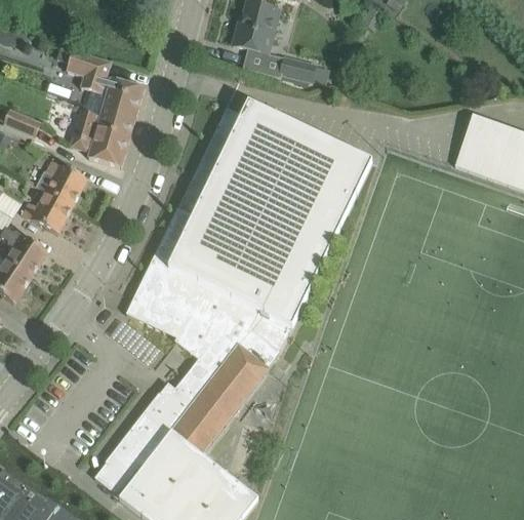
[(386,0),(385,1),(398,10),(404,0),(386,0)]
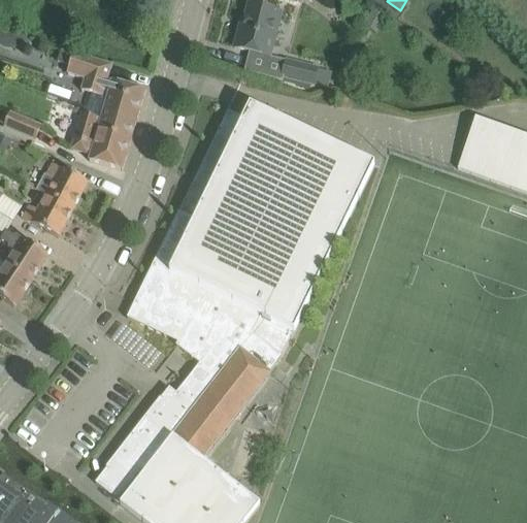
[(281,10),(267,7),(248,2),(241,25),(238,25),(233,43),(258,51),(254,65),(282,73),(321,84),(325,68),(286,58),(269,52),(281,10)]
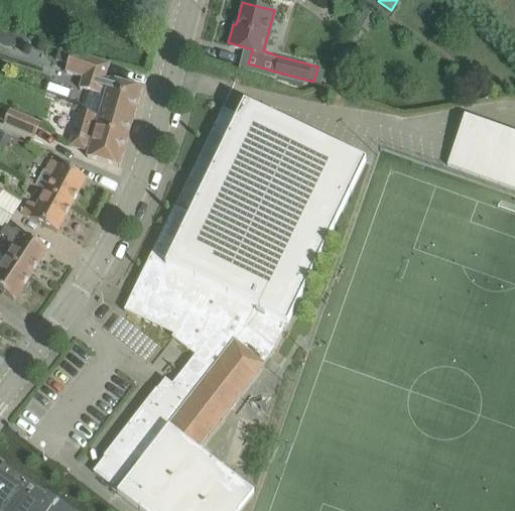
[(28,35),(17,32),(16,38),(26,41),(28,35)]
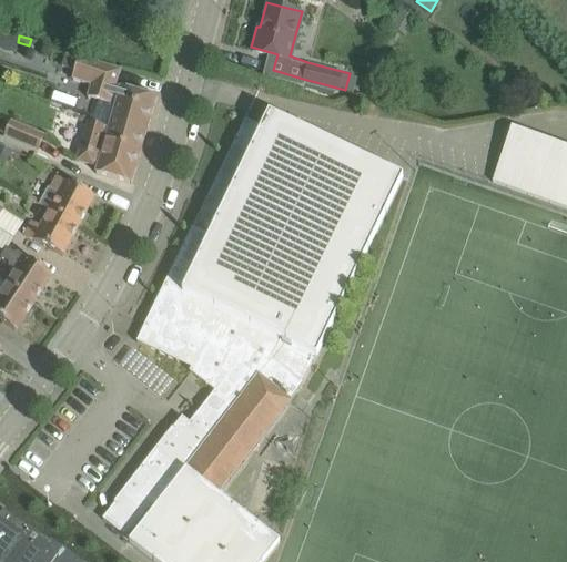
[(74,68),(79,54),(66,49),(61,63),(74,68)]
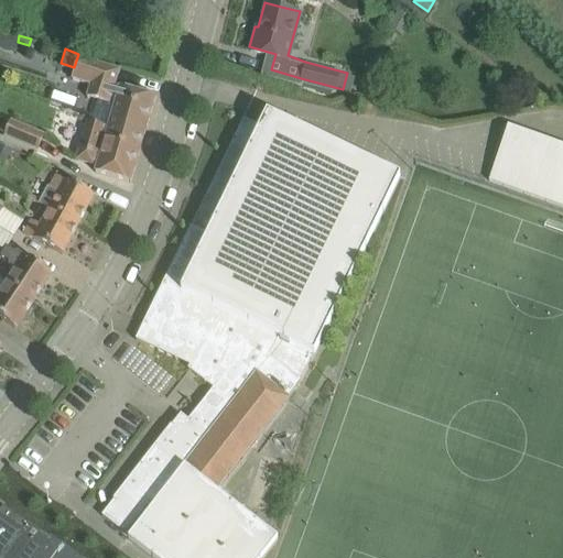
[(99,132),(139,144),(154,93),(118,83),(118,85),(114,84),(119,65),(78,53),(78,54),(74,67),(71,75),(89,81),(85,93),(107,100),(107,99),(112,100),(106,124),(101,123),(103,122),(97,120),(99,132)]
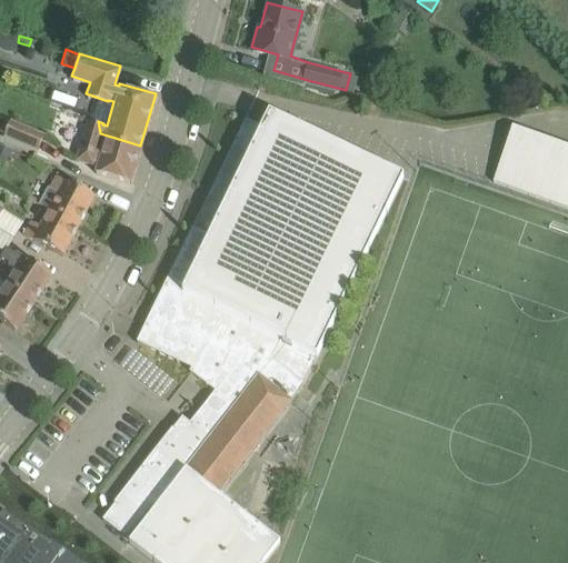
[(402,176),(367,159),(268,111),(261,123),(245,116),(191,224),(136,339),(190,365),(189,369),(213,389),(189,420),(181,414),(171,425),(113,500),(115,500),(101,516),(130,539),(128,540),(158,562),(260,562),(278,541),(218,493),(291,399),(290,396),(304,379),(402,176)]
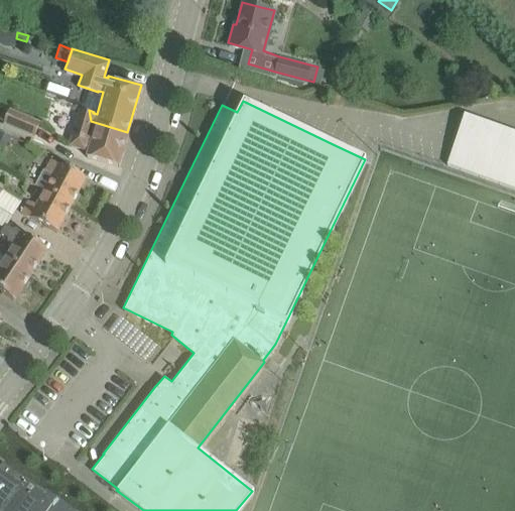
[(40,119),(9,106),(3,121),(33,134),(40,119)]
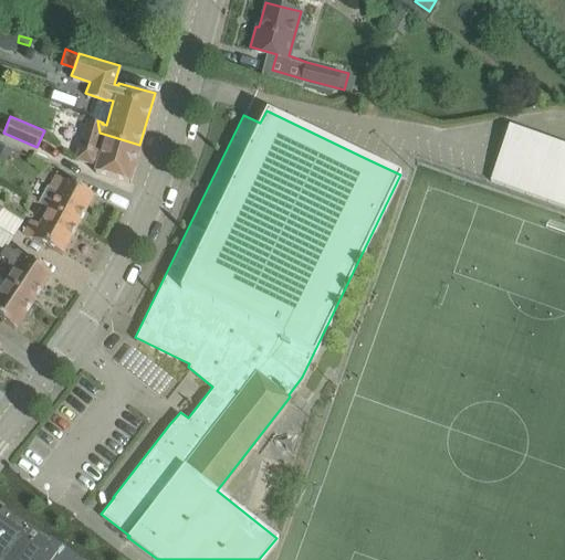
[(129,179),(139,145),(100,133),(97,120),(87,118),(77,156),(96,161),(94,168),(129,179)]
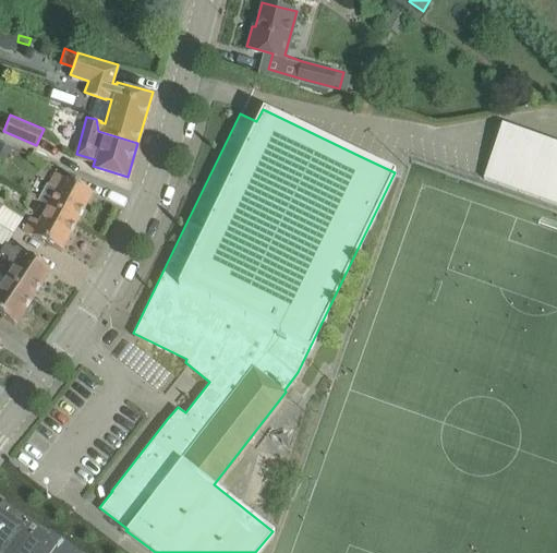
[(483,175),(556,201),(556,145),(500,125),(483,175)]
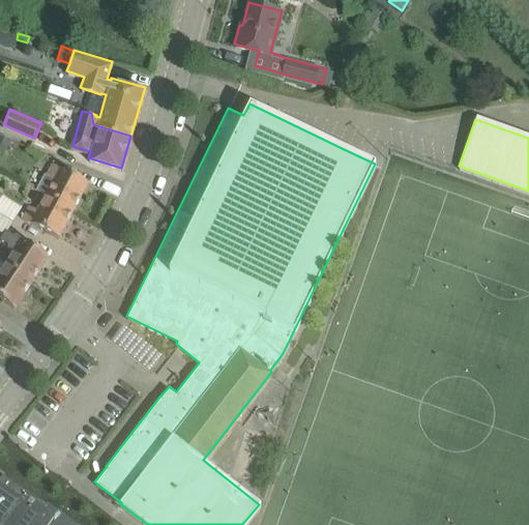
[(87,180),(68,170),(52,162),(39,184),(27,178),(25,182),(46,193),(72,207),(87,180)]
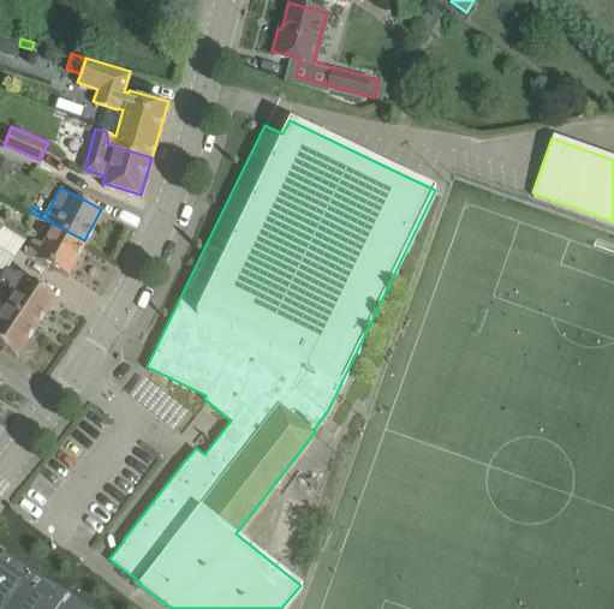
[(66,273),(84,240),(53,224),(43,242),(35,237),(27,251),(66,273)]
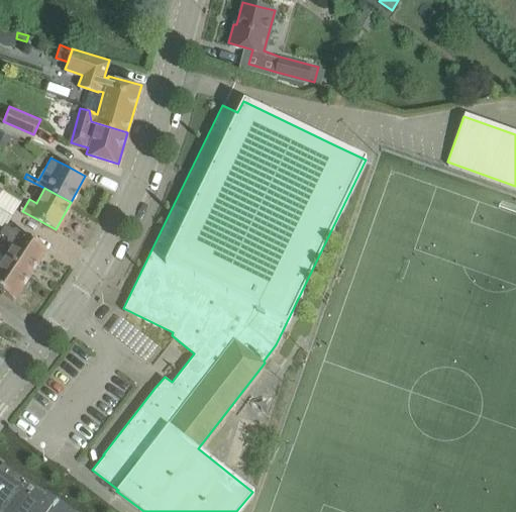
[(46,246),(29,235),(14,225),(13,227),(6,222),(0,231),(6,235),(8,242),(12,245),(5,256),(29,272),(46,246)]
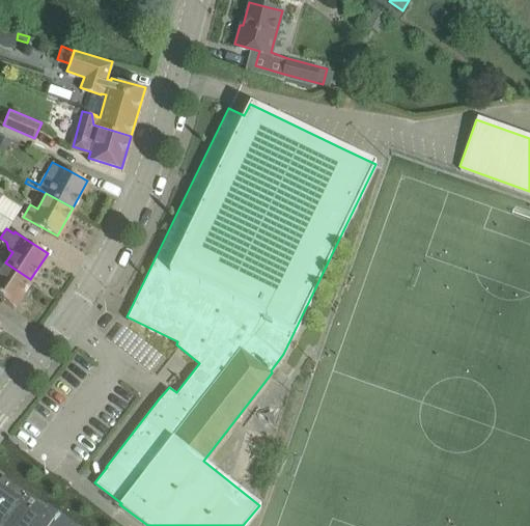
[(30,279),(5,263),(0,259),(0,297),(14,305),(30,279)]
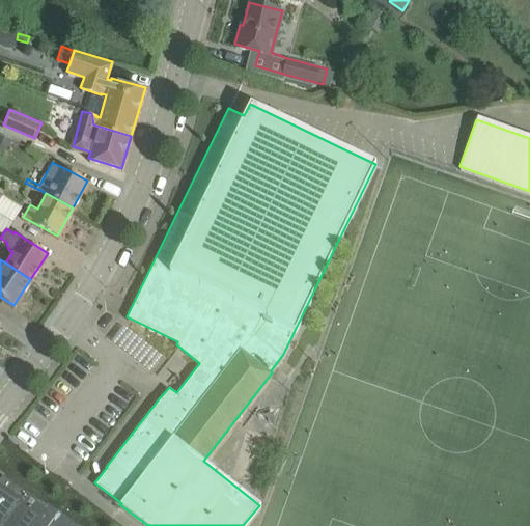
[(20,496),(0,481),(0,525),(82,525),(57,508),(40,499),(25,489),(20,496)]
